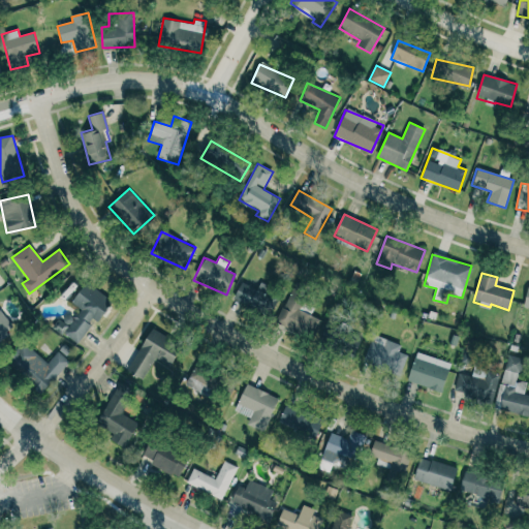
[(232,299),(269,317),(281,293),(259,283),(256,289),(242,282),(232,299)]
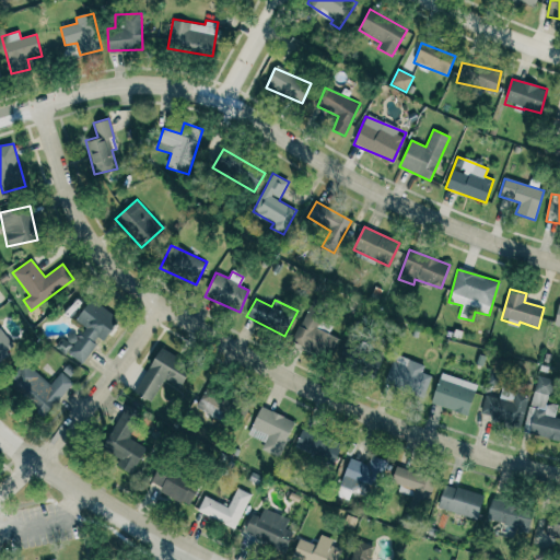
[(83,363),(98,338),(105,341),(119,317),(89,300),(76,322),(84,327),(73,345),(63,338),(57,348),(83,363)]
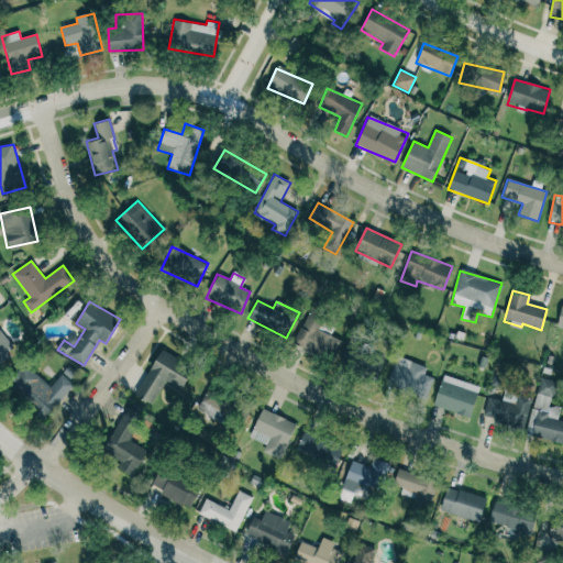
[(345,343),(318,329),(324,315),(311,308),(294,343),(334,364),(345,343)]
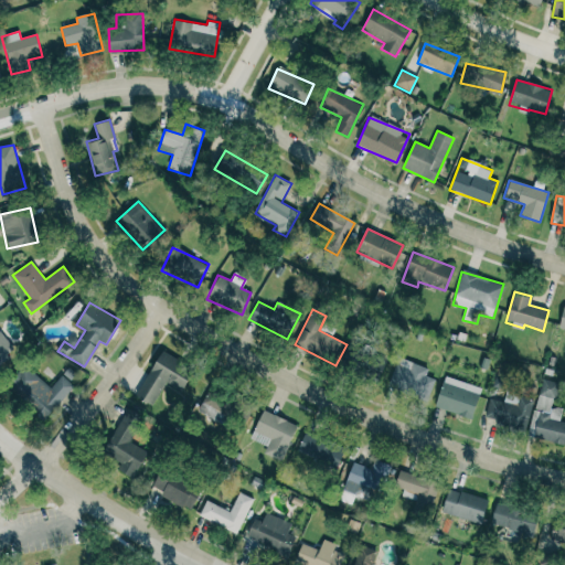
[(0,360),(13,350),(0,331),(0,360)]
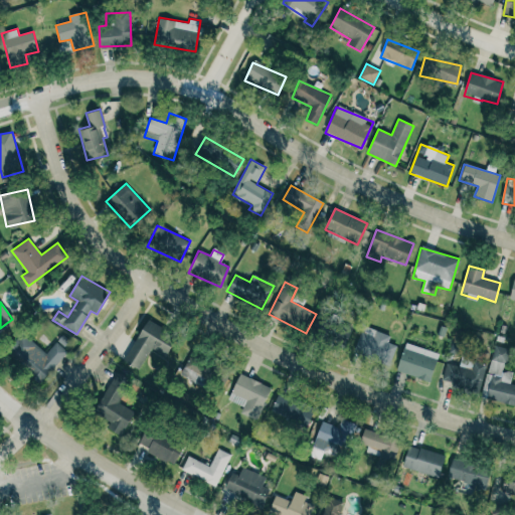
[(125,362),(140,369),(150,348),(166,356),(177,336),(146,320),(125,362)]
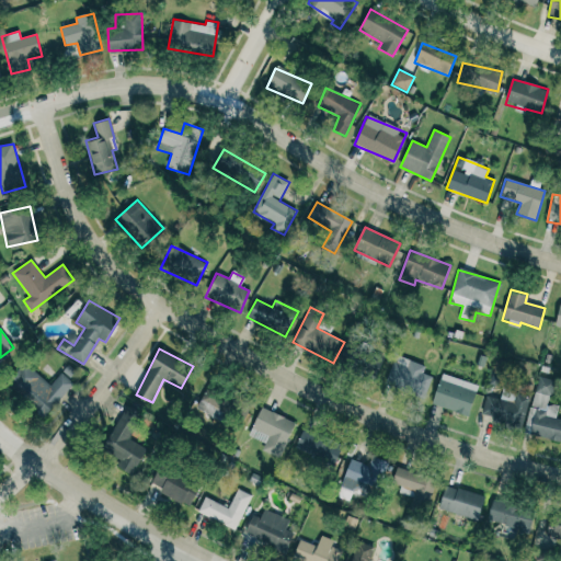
[(340,369),(374,376),(378,358),(343,351),(340,369)]
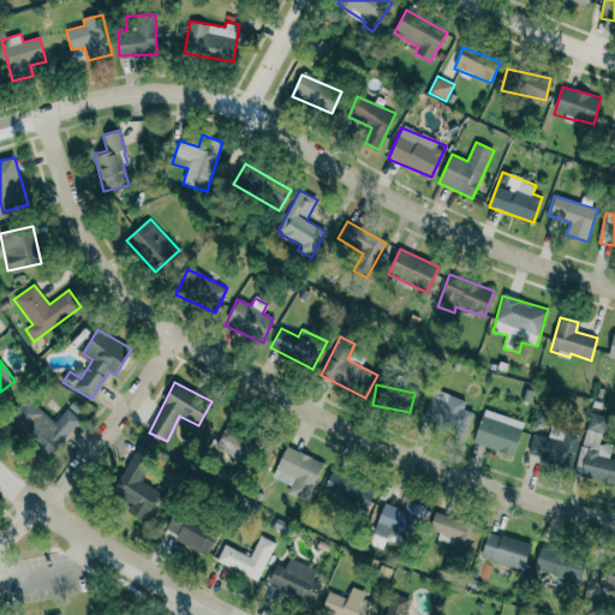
[(466,401),(434,389),(422,421),(465,437),(473,413),(463,410),(466,401)]
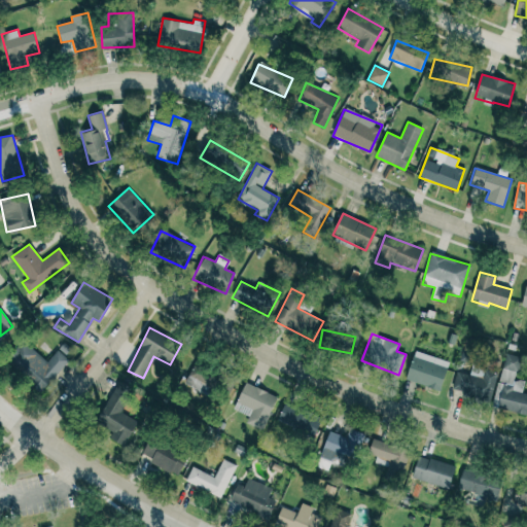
[(47,362),(23,341),(5,361),(41,392),(69,360),(58,350),(47,362)]
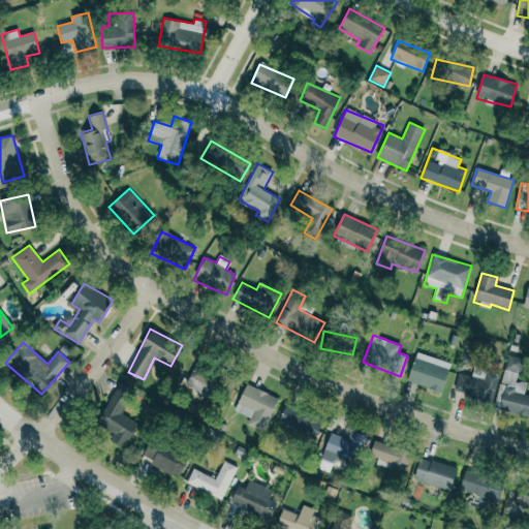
[(450,363),(416,352),(407,381),(441,392),(450,363)]
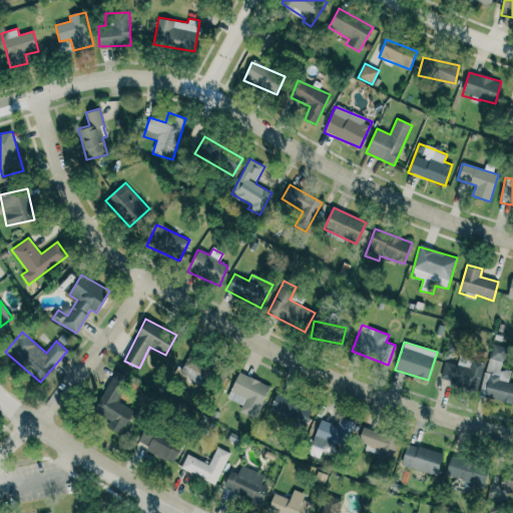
[(504,363),(507,348),(493,344),(489,359),(504,363)]
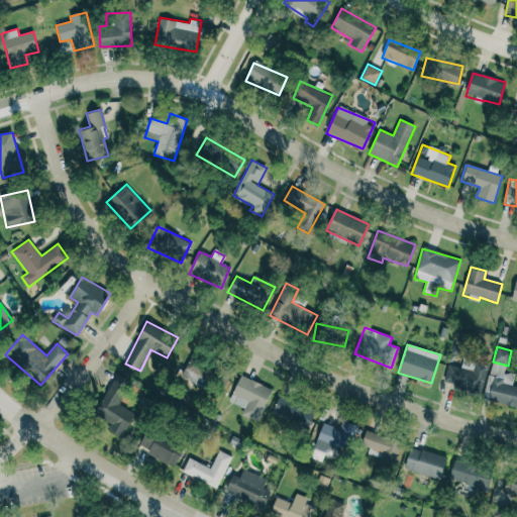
[(182,375),(220,394),(230,373),(192,354),(182,375)]
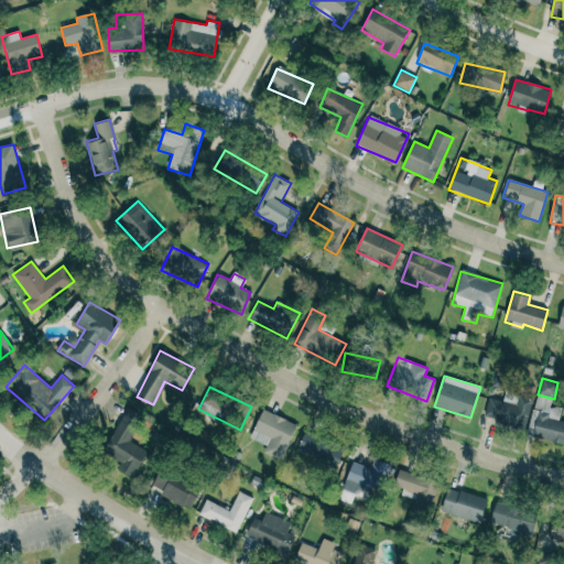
[(532,400),(506,392),(502,401),(487,397),(480,419),(523,431),(532,400)]
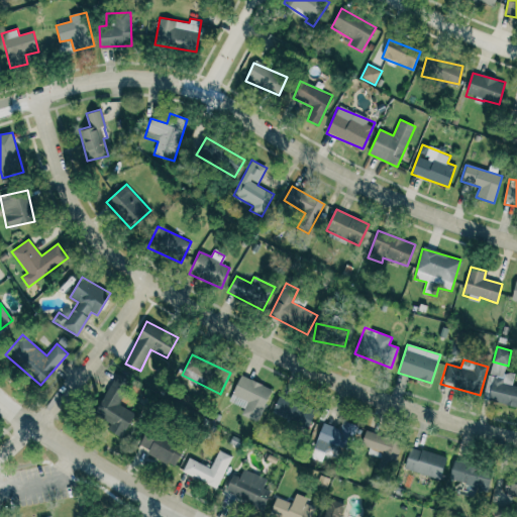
[(108,430),(122,438),(135,413),(118,404),(132,377),(118,370),(95,415),(111,424),(108,430)]
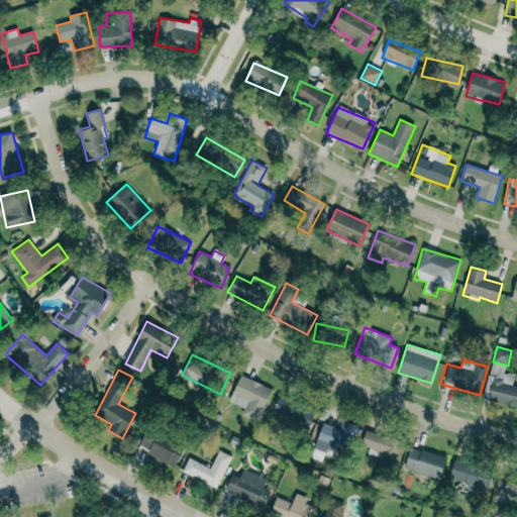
[(229,402),(244,408),(241,416),(259,422),(272,388),(239,376),(229,402)]
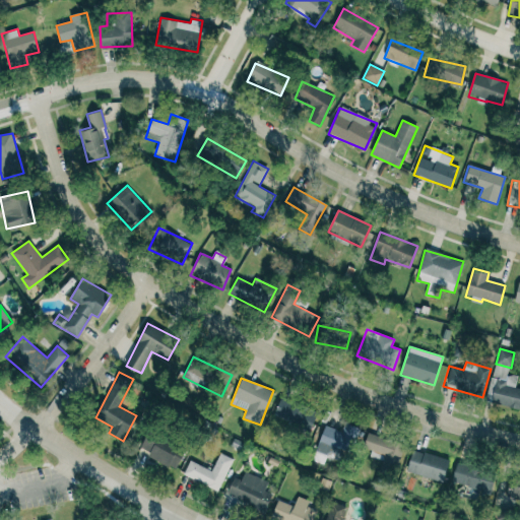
[(490,402),(519,409),(519,388),(506,385),(507,381),(496,379),(490,402)]
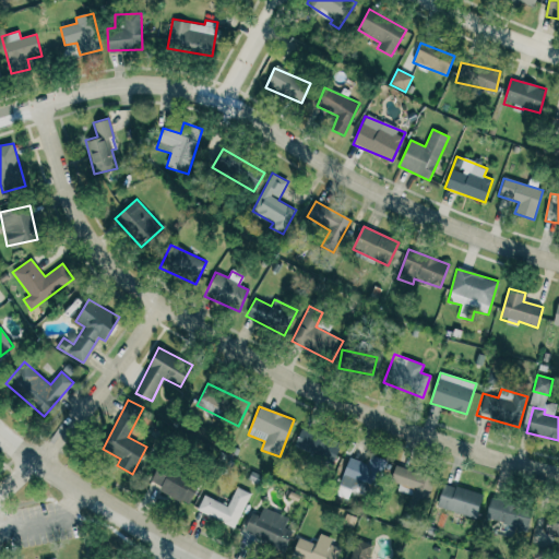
[(331,466),(341,447),(302,428),(293,447),(331,466)]
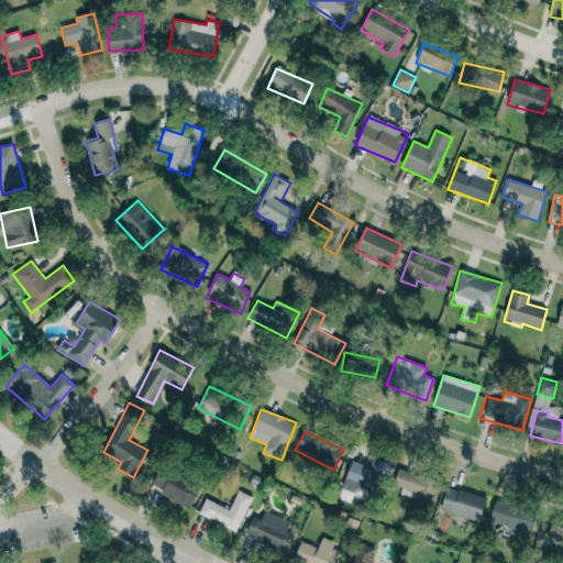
[(370,467),(353,461),(341,488),(372,501),(388,464),(374,457),(370,467)]
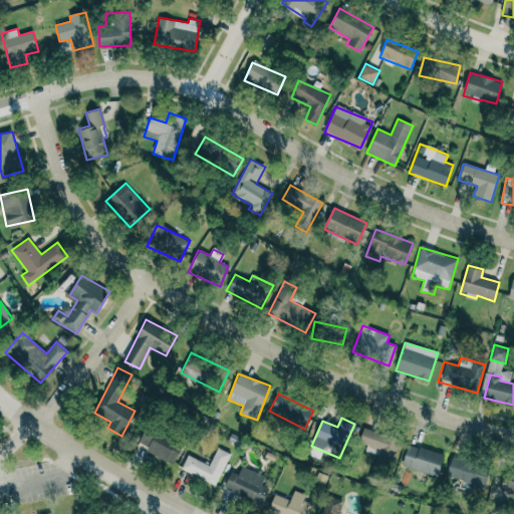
[(138,447),(175,463),(184,443),(146,427),(138,447)]
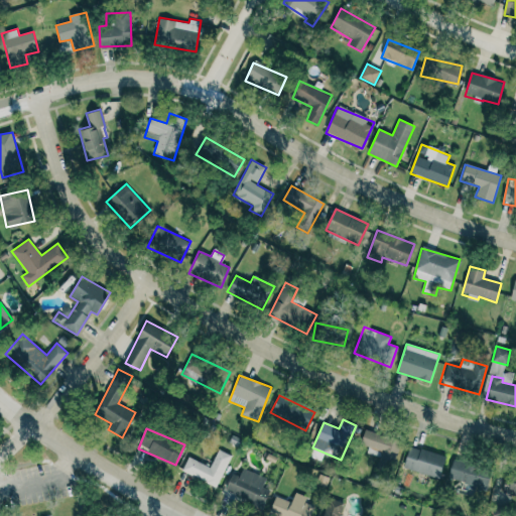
[(382,452),(379,463),(393,467),(401,441),(365,430),(361,444),(382,452)]
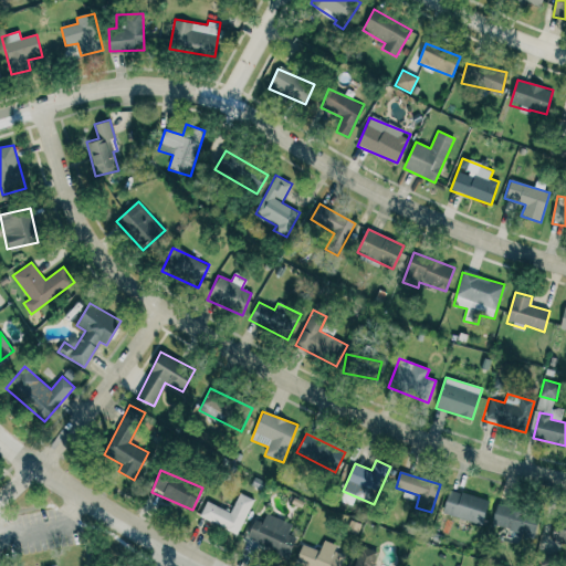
[(442,513),(482,525),(489,502),(450,490),(442,513)]
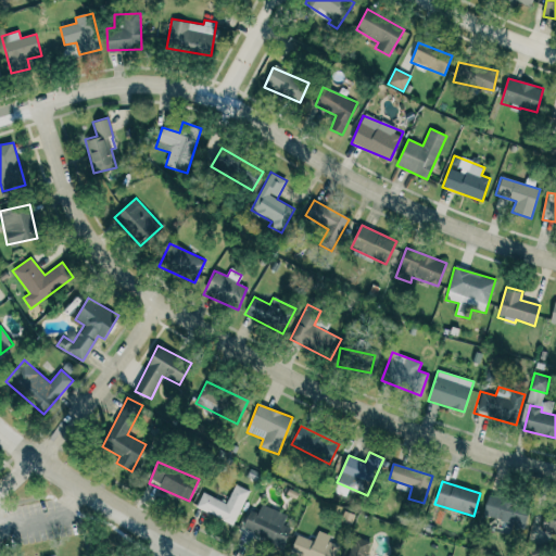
[(196,507),(234,525),(249,491),(235,484),(227,504),(203,493),(196,507)]
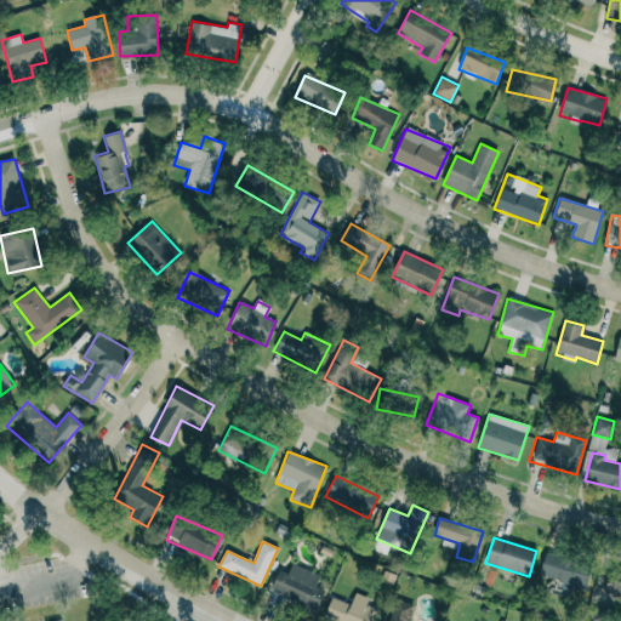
[(540,580),(586,587),(591,563),(543,556),(540,580)]
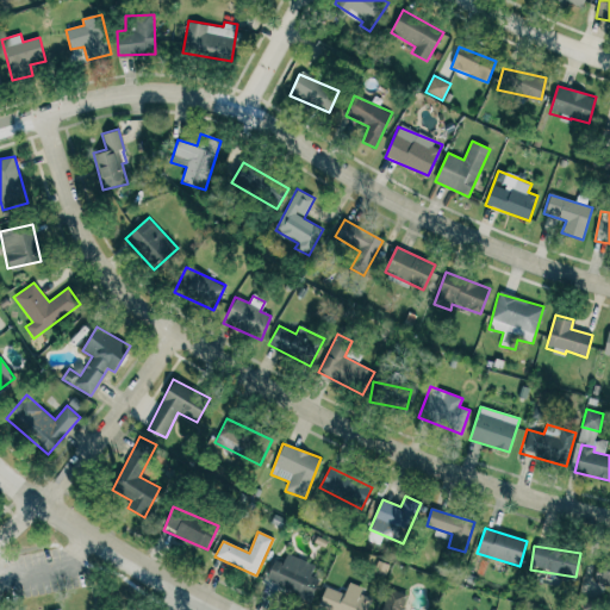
[(310,602),(319,580),(310,576),(315,566),(287,553),(282,564),(275,560),(266,582),(310,602)]
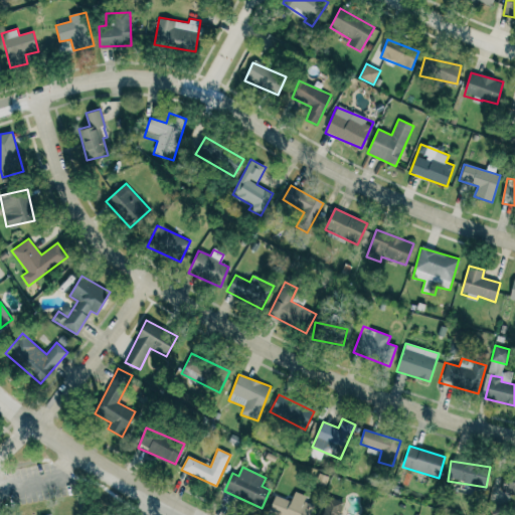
[(500,491),(514,493),(514,474),(504,473),(500,491)]
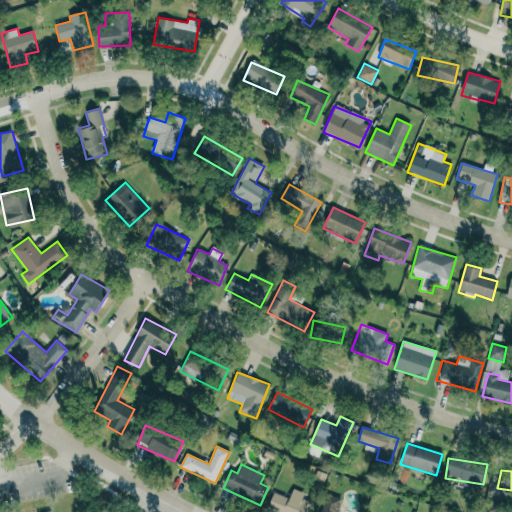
[(337,511),(341,498),(325,493),(319,511),(309,511),(305,511),(307,505),(301,503),(304,493),(292,489),(290,498),(273,493),(266,511),(337,511)]
